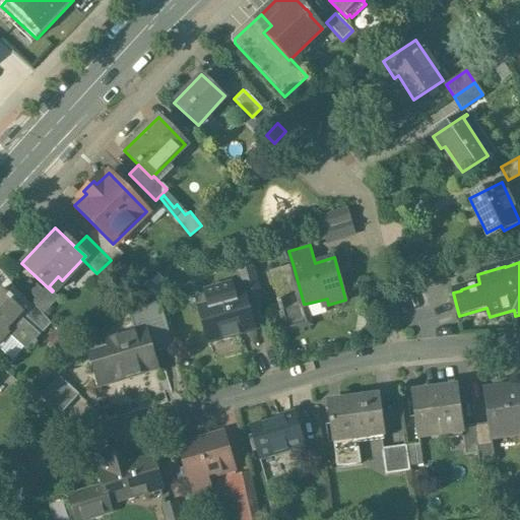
[(304,304),(293,263),(271,269),(287,329),(310,323),(306,304),(304,304)]
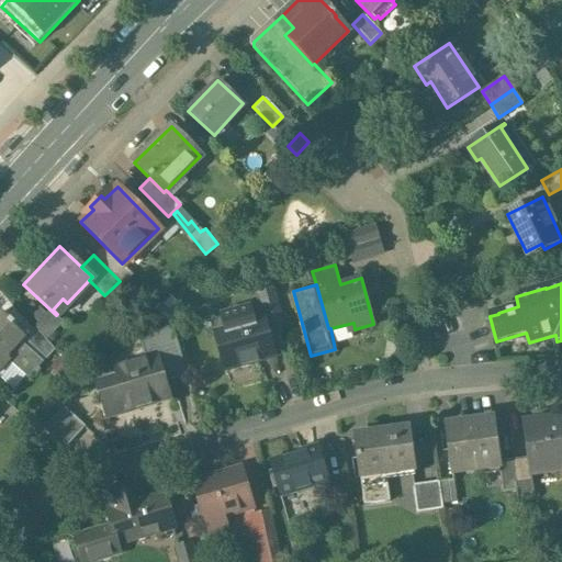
[(224,326),(214,328),(225,369),(274,356),(262,315),(251,318),(248,306),(221,314),(224,326)]
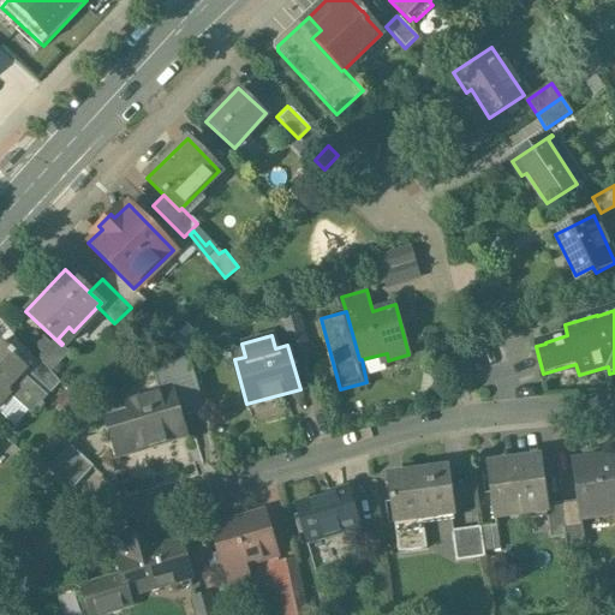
[(0,341),(0,394),(5,389),(21,372),(25,368),(12,356),(15,353),(0,341)]
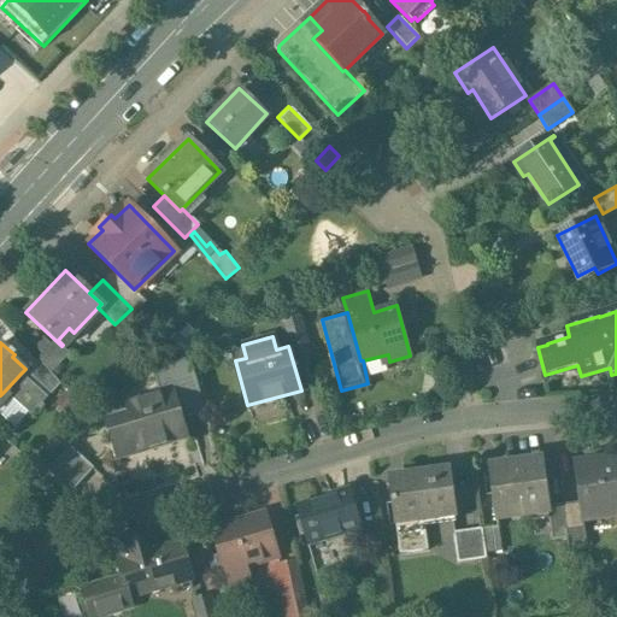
[(128,419),(106,425),(116,458),(170,441),(168,433),(182,429),(178,417),(203,410),(187,357),(151,368),(157,391),(123,401),(128,419)]
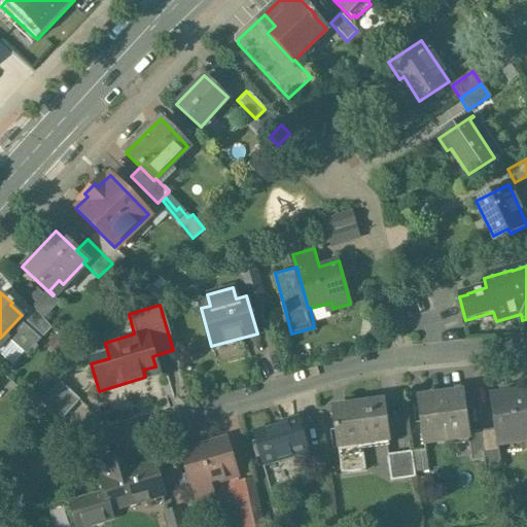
[(34,309),(25,318),(41,336),(50,326),(34,309)]
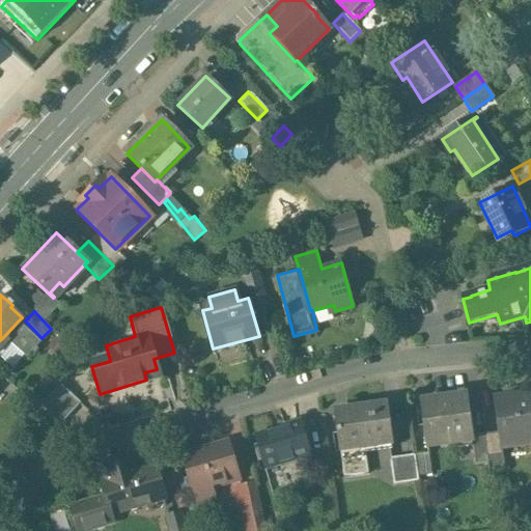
[(18,322),(4,336),(25,356),(31,350),(34,353),(36,351),(33,347),(39,340),(18,322)]
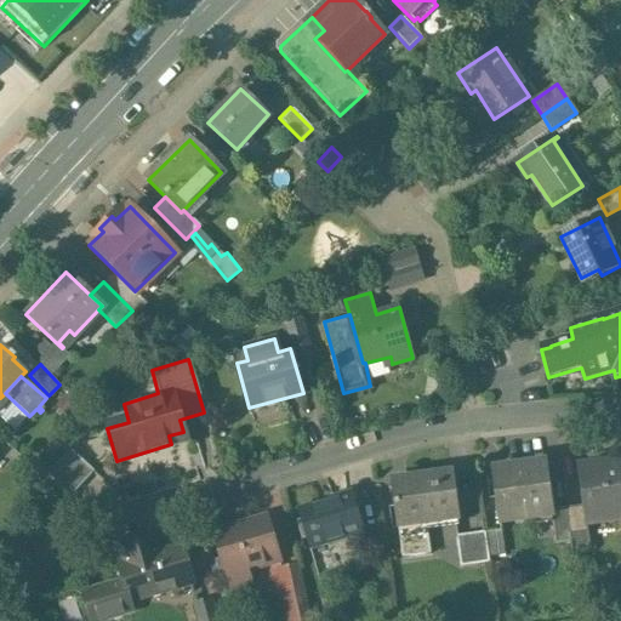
[(91,469),(69,448),(46,472),(69,494),(91,469)]
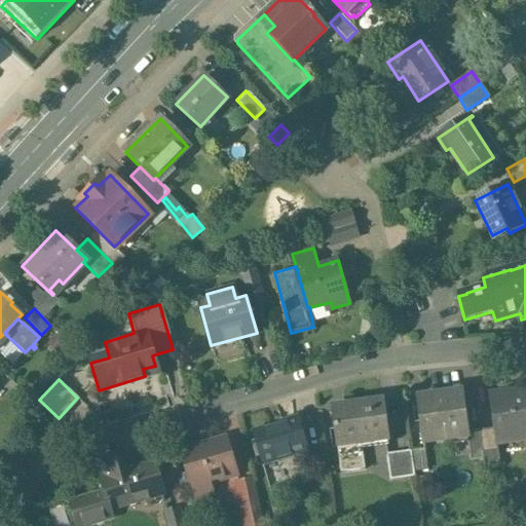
[(525,389),(487,396),(492,429),(494,444),(496,443),(525,438),(525,436),(525,434),(525,389)]
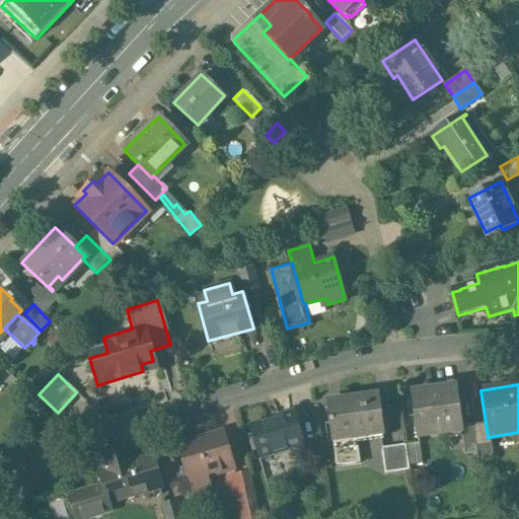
[(418,437),(460,431),(461,431),(461,428),(461,425),(455,386),(411,392),(418,437)]
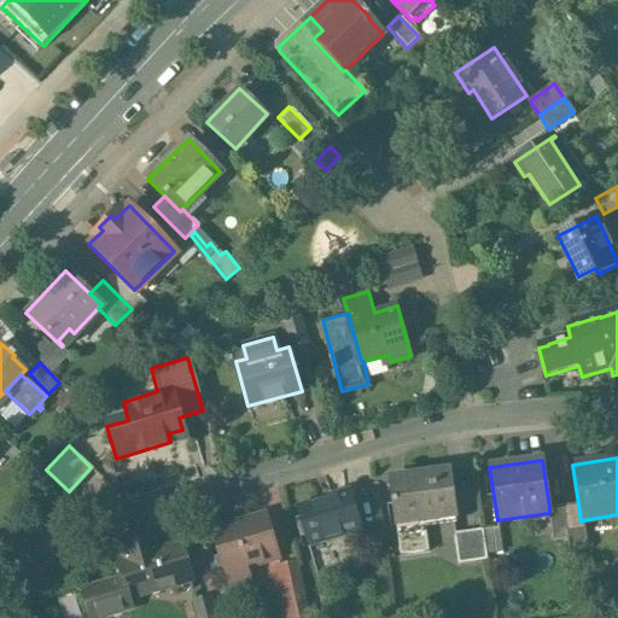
[(450,472),(391,482),(397,525),(424,522),(458,517),(450,472)]
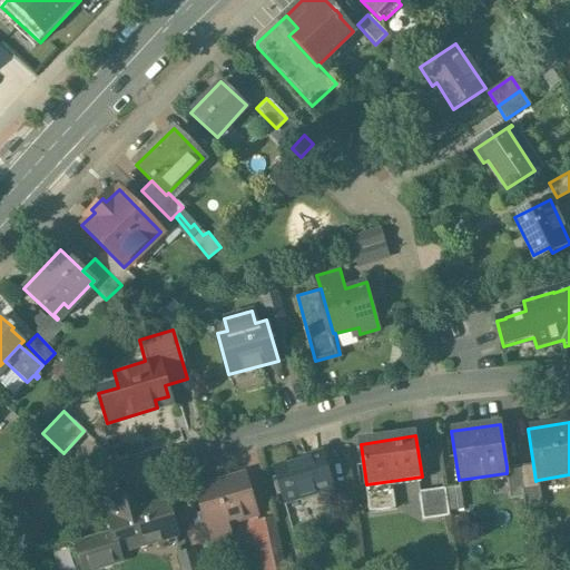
[(303,461),(274,470),(284,503),(333,488),(322,452),(302,459),(303,461)]
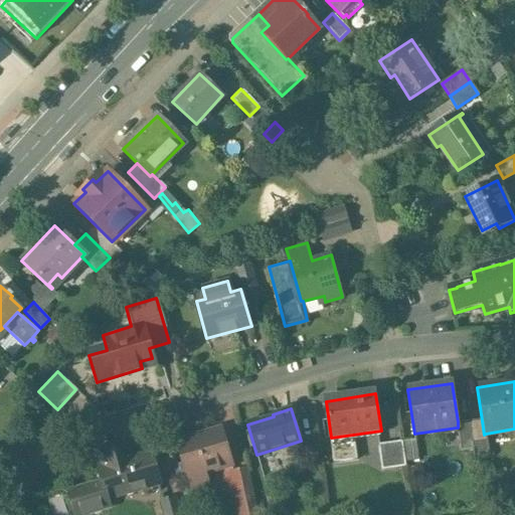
[(482,420),(470,422),(473,450),(474,456),(489,454),(486,434),(484,435),(482,420)]
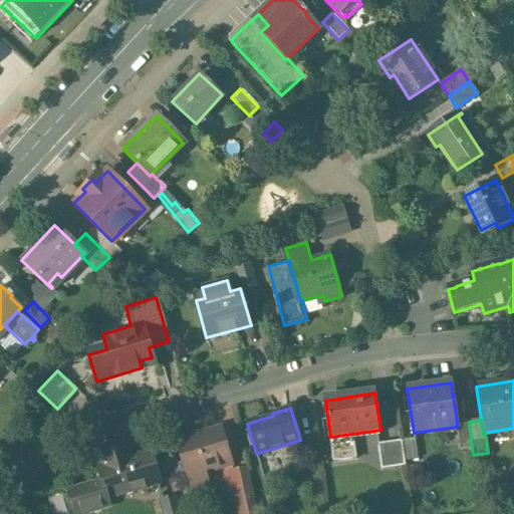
[(472,449),(469,422),(457,424),(457,427),(456,427),(460,451),(472,449)]
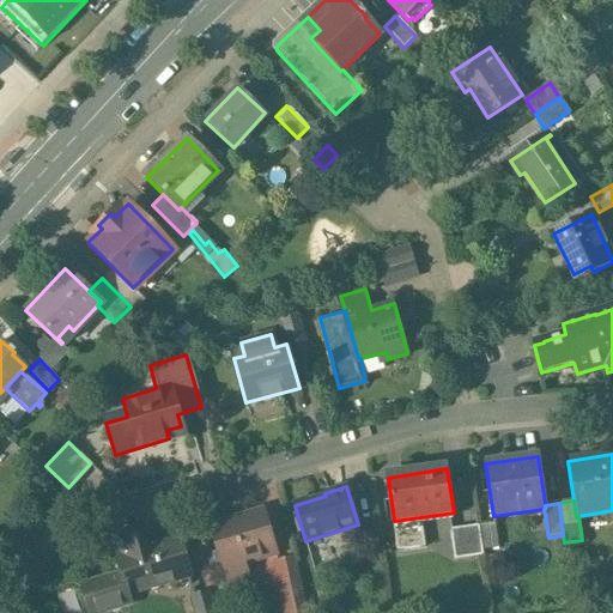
[(235,516),(211,523),(223,564),(224,564),(225,564),(223,556),(240,551),(242,559),(244,558),(277,550),(265,508),(236,516),(235,516)]
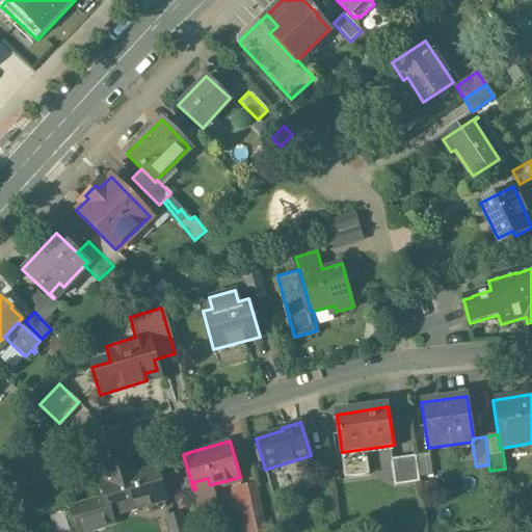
[(365,449),(342,452),(346,480),(369,476),(365,449)]
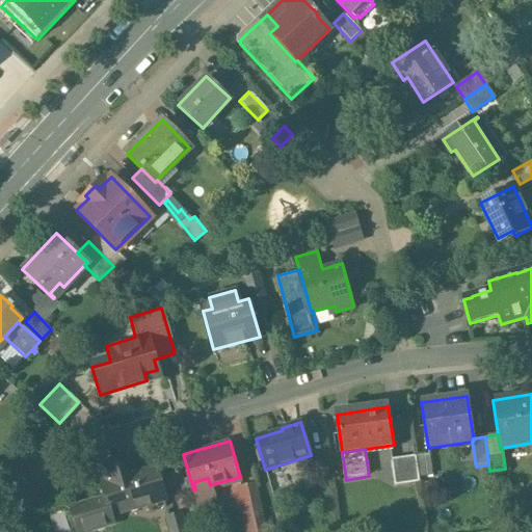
[(416,456),(391,460),(395,486),(419,482),(416,456)]
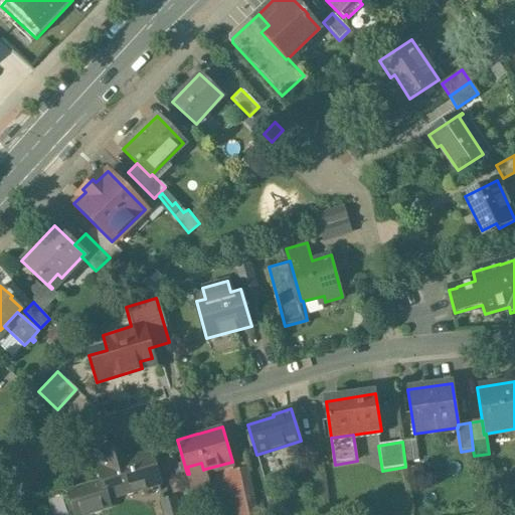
[(130,457),(98,468),(103,483),(109,500),(110,500),(161,483),(152,452),(131,459),(130,457)]
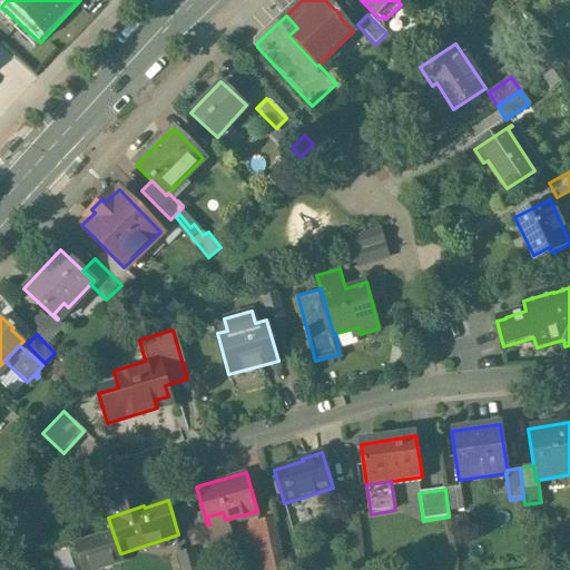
[(209,524),(208,524),(212,538),(232,532),(227,519),(225,520),(223,512),(207,517),(209,524)]
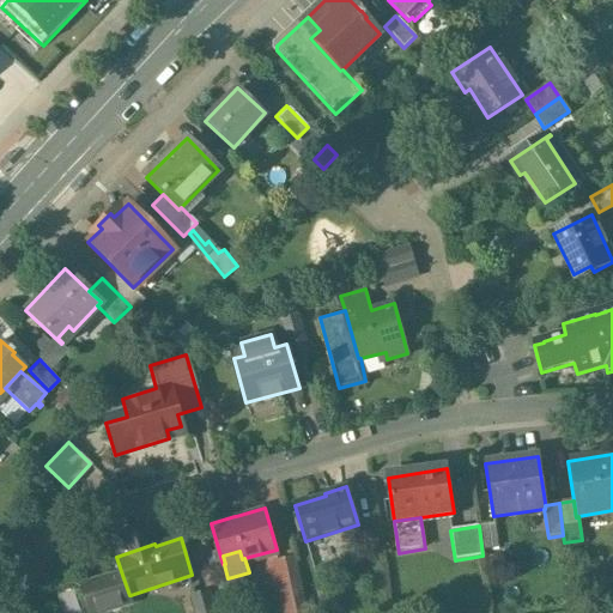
[(293,554),(275,558),(284,598),(302,595),(293,554)]
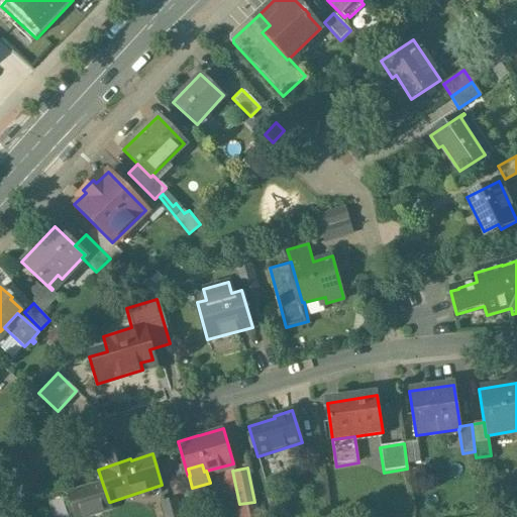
[(85,516),(112,508),(110,502),(109,502),(103,485),(72,495),(78,516),(85,516)]
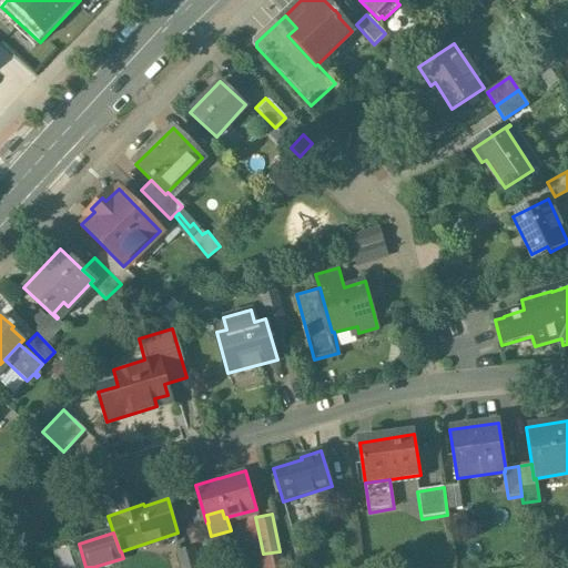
[(198,567),(191,548),(176,553),(182,567),(198,567)]
